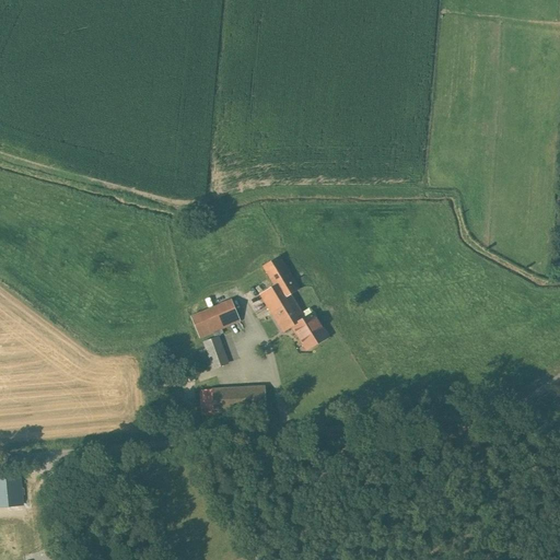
[(279,256),(263,266),(273,286),(282,280),(291,294),(291,293),(299,289),(279,256)]
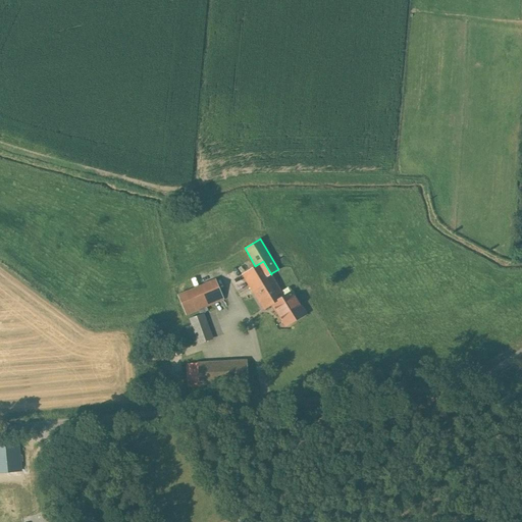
[(291,292),(284,296),(271,273),(271,274),(263,261),(255,266),(245,272),(244,270),(241,271),(242,274),(263,309),(272,303),(285,324),(294,319),(296,319),(302,315),(303,313),(304,312),(291,292)]
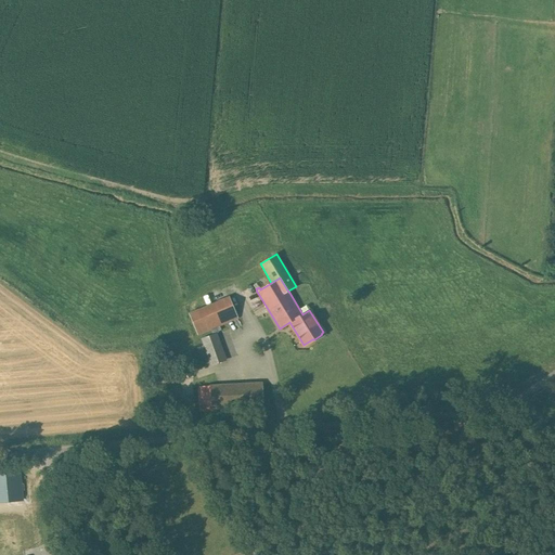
[(229,297),(189,314),(197,334),(237,318),(229,297)]
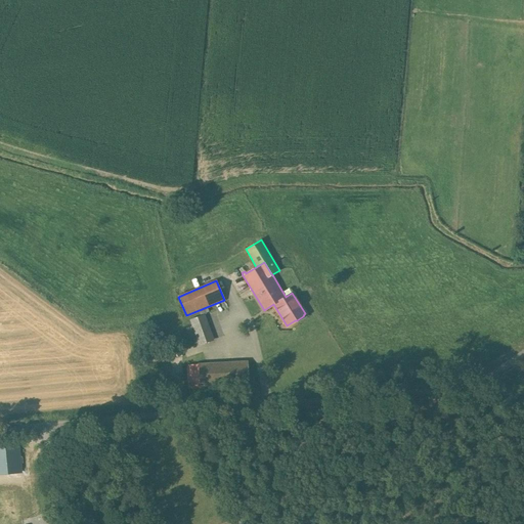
[(204,315),(191,320),(200,344),(212,340),(204,315)]
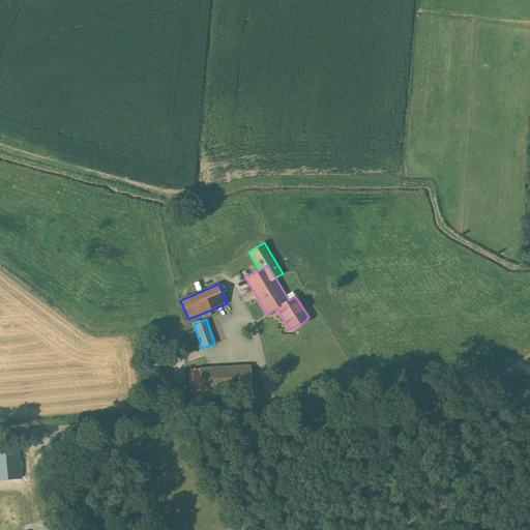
[(240,365),(190,369),(193,392),(242,390),(240,365)]
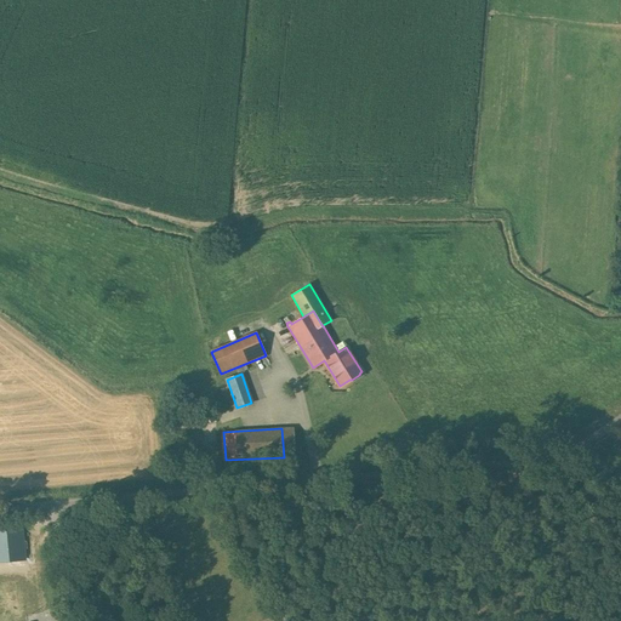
[(294,428),(281,428),(284,457),(295,456),(294,428)]
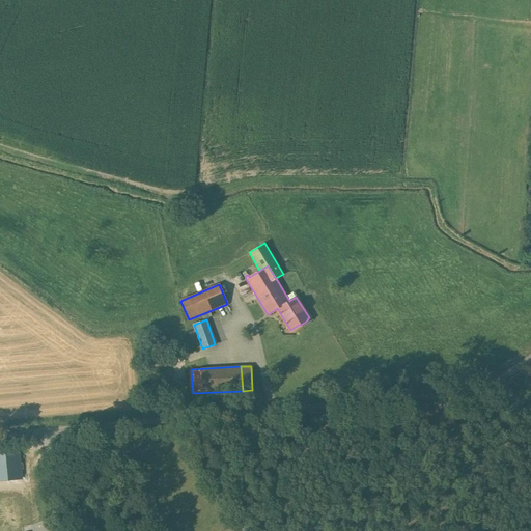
[(21,448),(0,450),(0,519),(1,526),(28,523),(21,448)]
